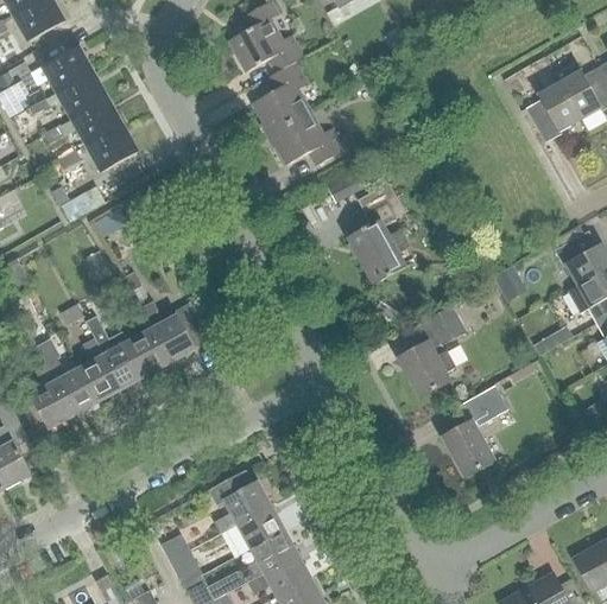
[(7,0),(14,13),(37,0),(7,0)]
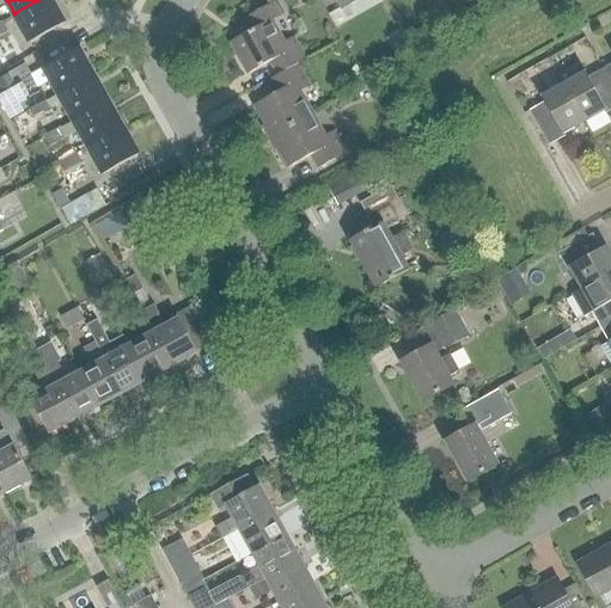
[(65,20),(53,0),(37,0),(14,13),(30,40),(65,20)]
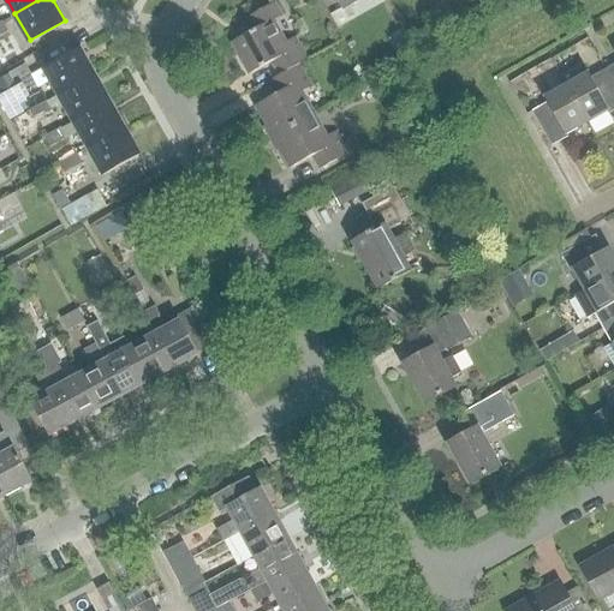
[(270,59),(278,72),(299,61),(308,57),(294,34),(286,39),(274,17),(281,13),(274,0),(251,12),(258,25),(231,40),(249,71),(270,59)]
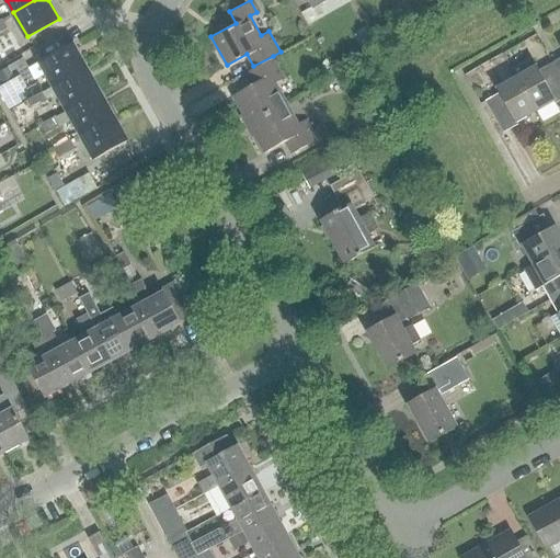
[(71,42),(41,59),(47,71),(55,83),(86,66),(71,42)]
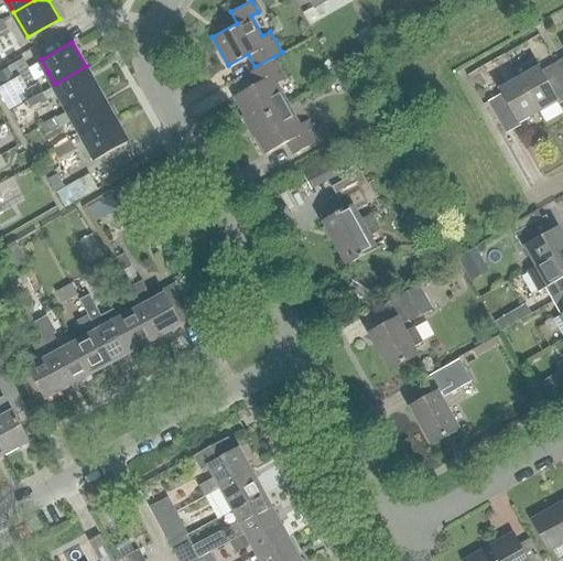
[(23,56),(0,69),(0,87),(15,78),(13,75),(29,66),(23,56)]
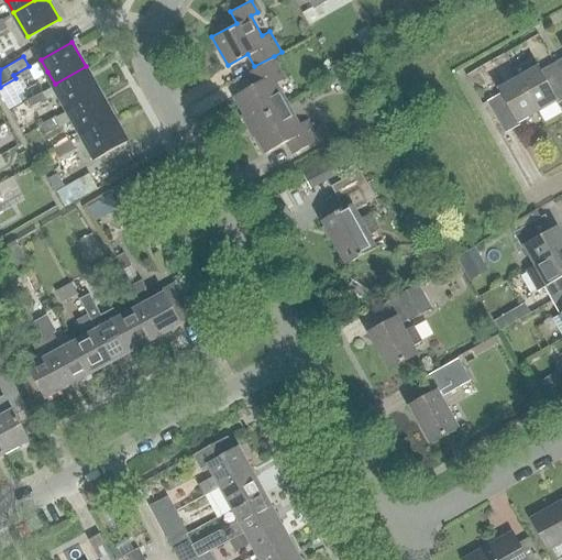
[(274,56),(254,66),(246,70),(254,83),(233,94),(250,123),(288,101),(277,81),(285,77),(274,56)]
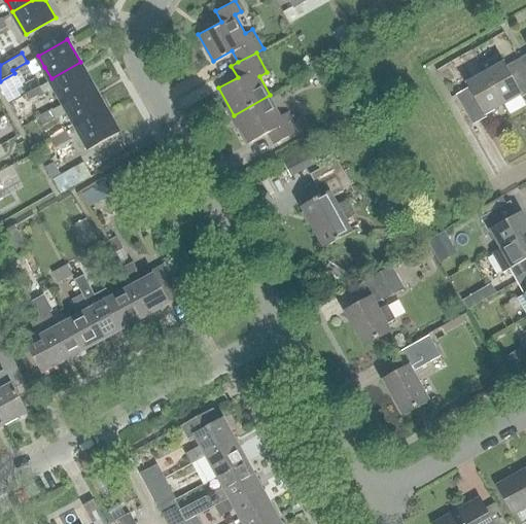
[(523,94),(525,92),(525,68),(521,61),(509,68),(504,60),(498,63),(494,57),(482,64),(485,70),(503,102),(522,92),(523,94)]
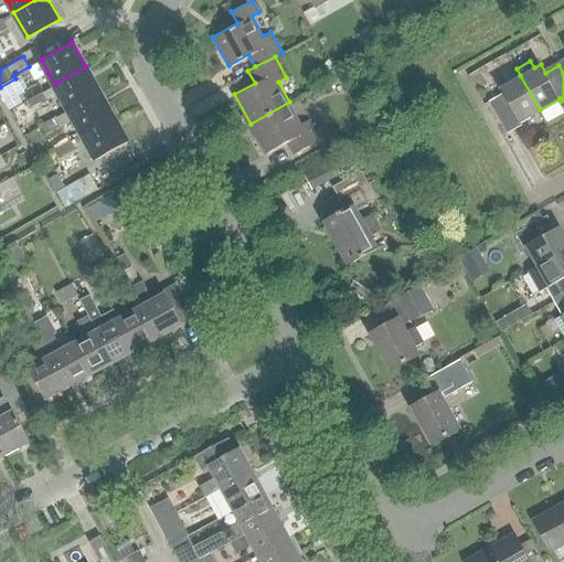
[(19,85),(34,75),(29,66),(13,75),(16,78),(19,85)]
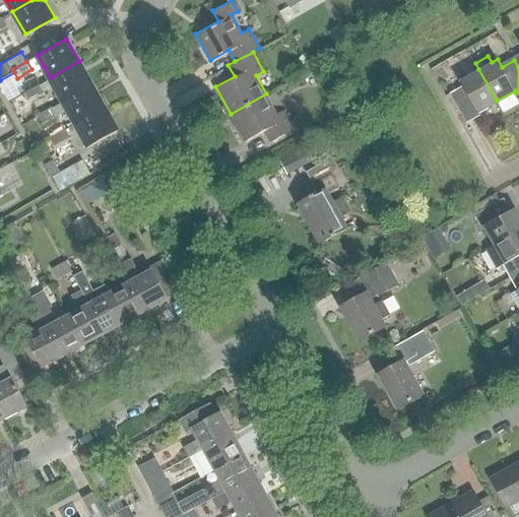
[(51,77),(63,100),(91,83),(79,61),(51,77)]
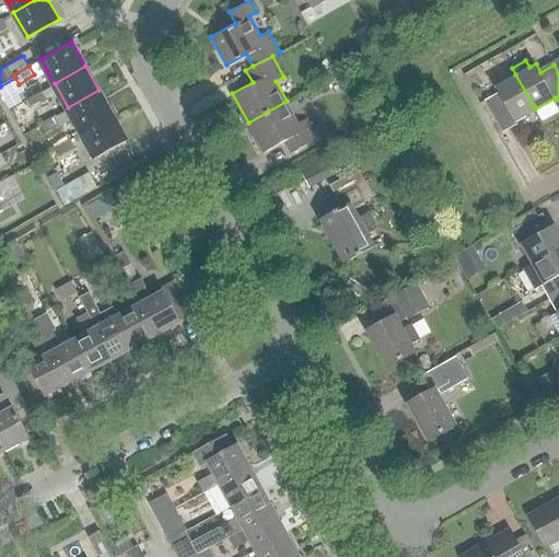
[(476,86),(485,81),(478,69),(469,74),(476,86)]
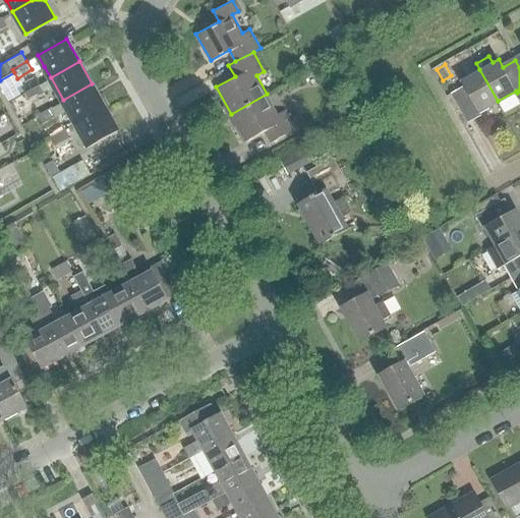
[(479,69),(461,80),(465,89),(453,96),(467,121),(481,113),(479,111),(498,101),(479,69)]
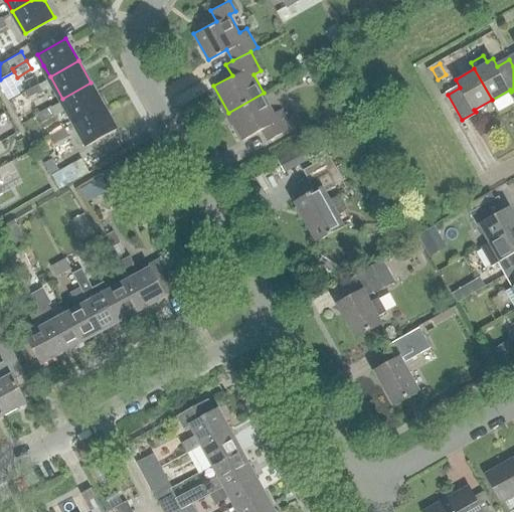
[(29,99),(44,91),(39,81),(24,90),(29,99)]
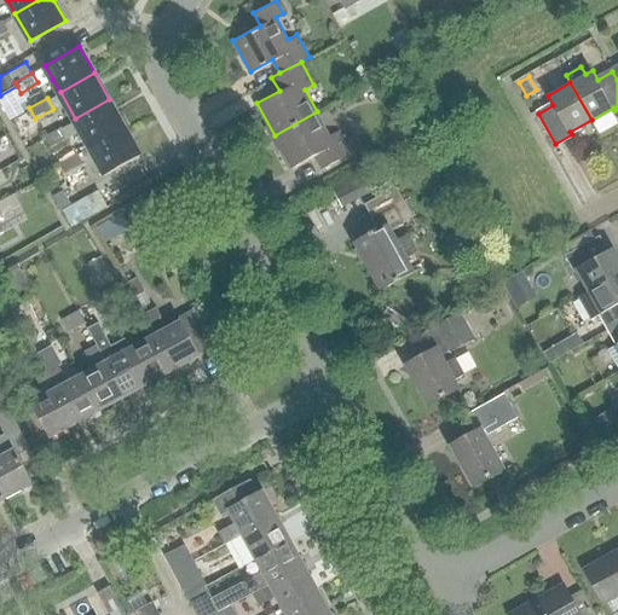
[(125,126),(109,99),(75,119),(90,145),(125,126)]
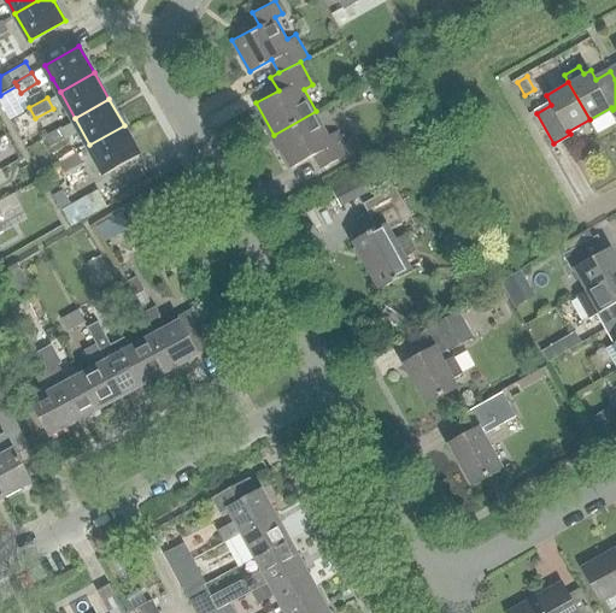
[(328,134),(316,111),(274,135),(291,166),(312,154),(321,168),(350,151),(338,128),(328,134)]
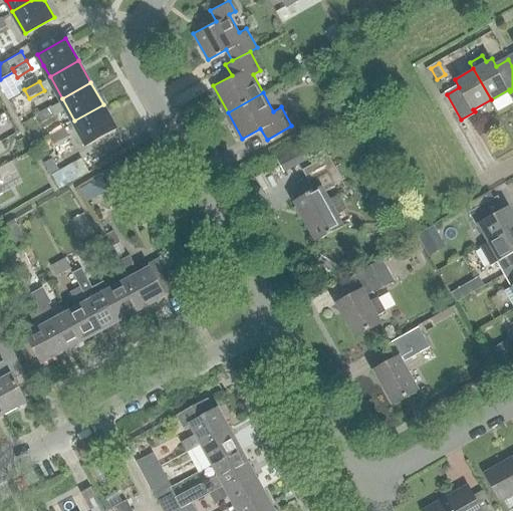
[(37,112),(42,120),(56,112),(51,103),(37,112)]
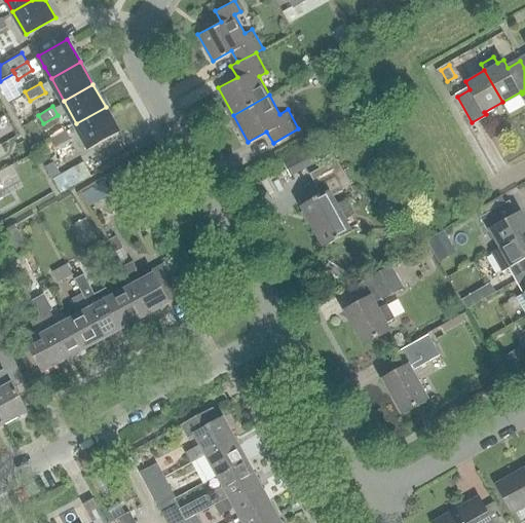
[(119,131),(106,107),(76,123),(89,147),(119,131)]
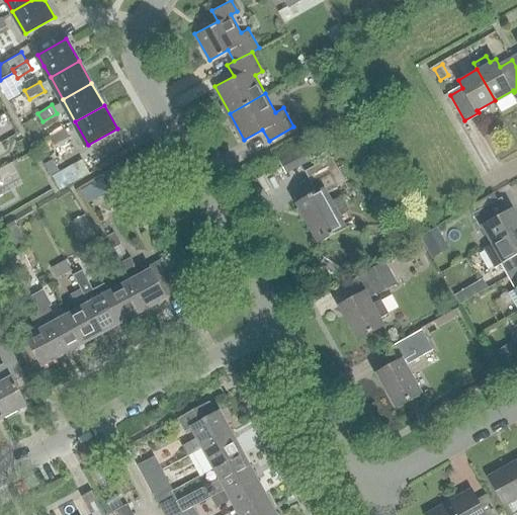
[(50,136),(55,145),(69,136),(65,126),(50,136)]
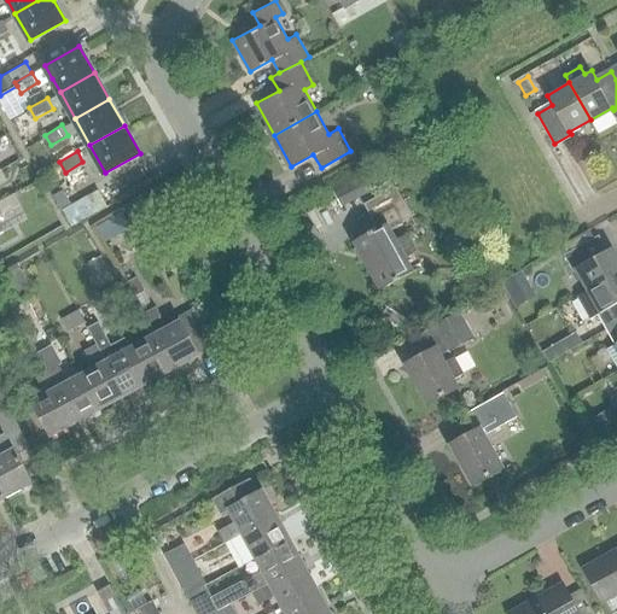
[(364,173),(335,189),(342,204),(372,187),(364,173)]
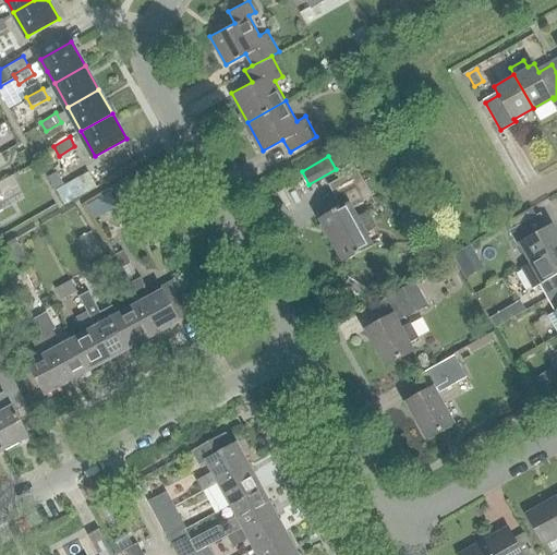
[(368,246),(346,204),(370,191),(356,167),(329,182),(341,204),(319,216),(343,260),(368,246)]
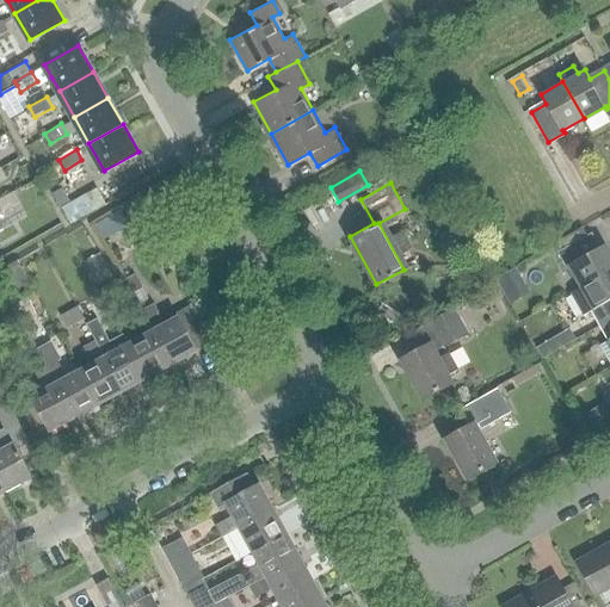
[(71,199),(62,205),(72,222),(106,203),(97,185),(71,199)]
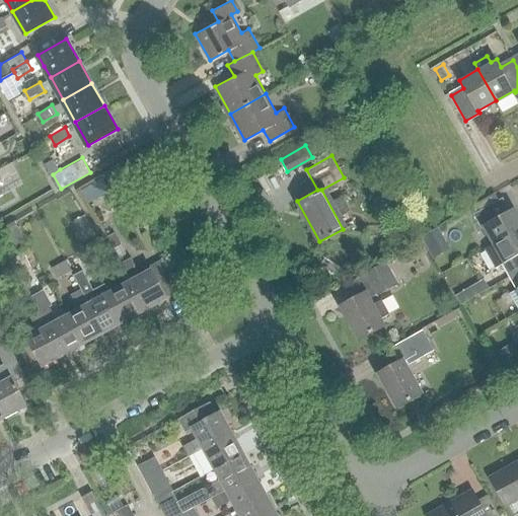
[(12,160),(0,166),(0,194),(2,193),(0,188),(0,178),(17,169),(12,160)]
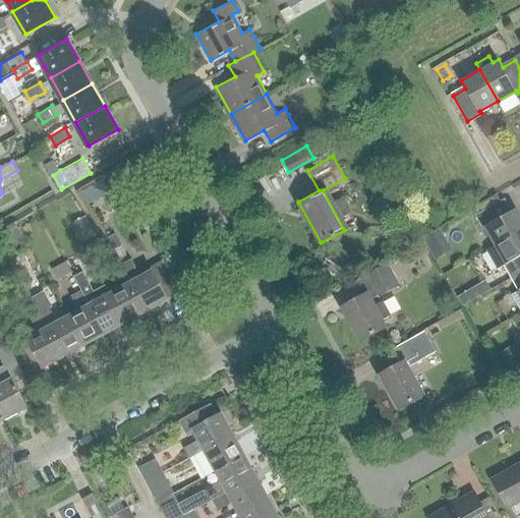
[(495,243),(519,229),(519,214),(516,207),(508,212),(501,198),(475,214),(483,227),(484,226),(495,243)]
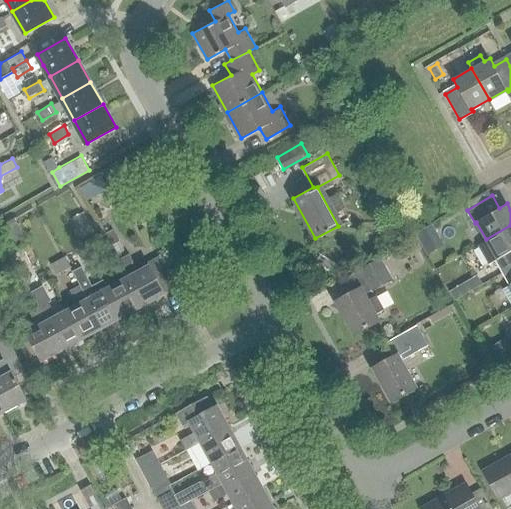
[(22,230),(14,216),(2,223),(10,237),(22,230)]
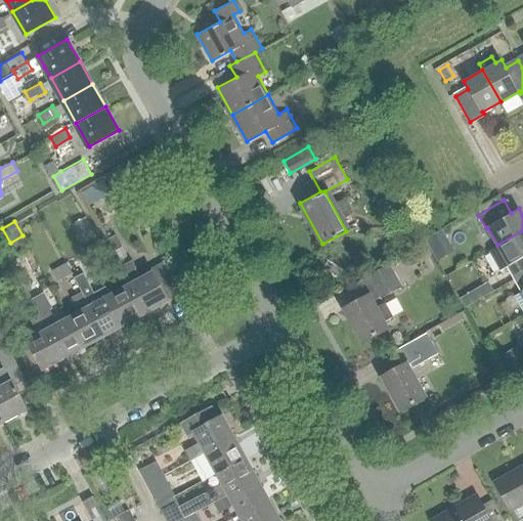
[(454,249),(442,227),(425,237),(437,258),(454,249)]
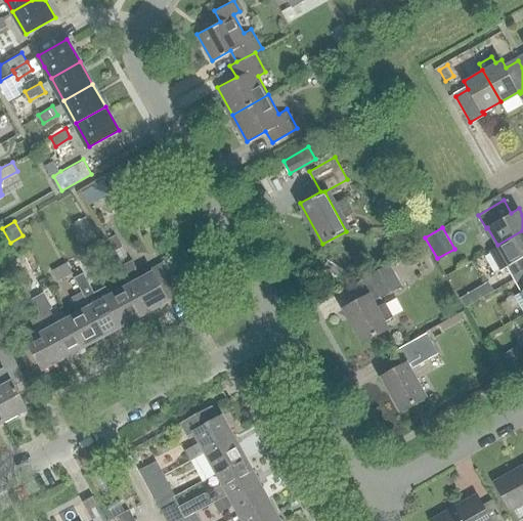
[(507,265),(514,277),(522,272),(522,230),(497,245),(489,250),(499,269),(507,265)]
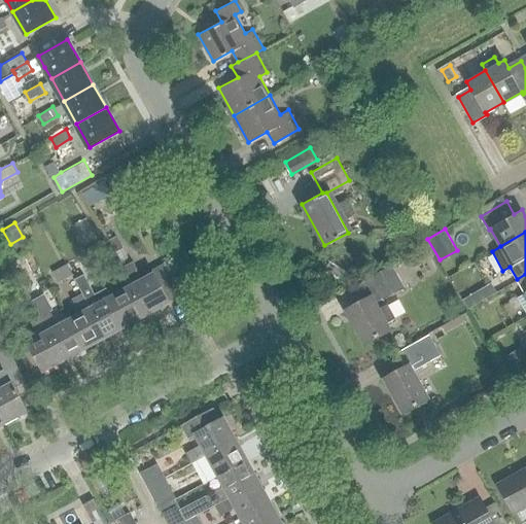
[(116,235),(108,239),(114,251),(123,246),(116,235)]
